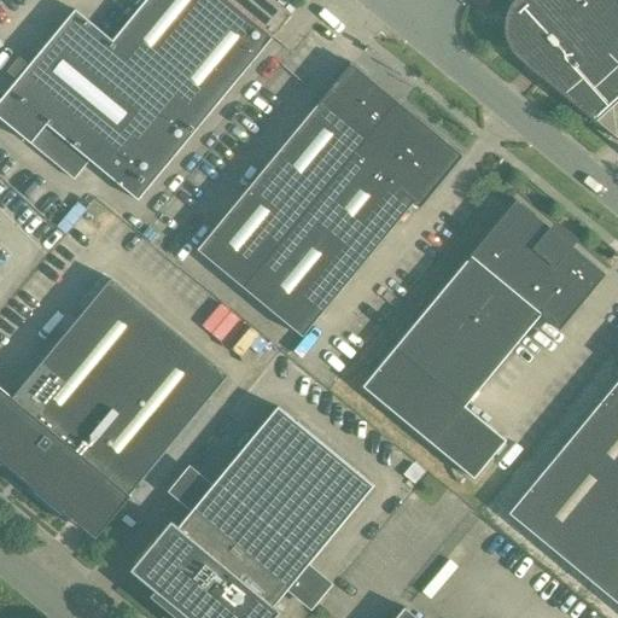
[(139,202),(292,16),(275,3),(273,0),(146,0),(112,42),(73,10),(0,97),(0,118),(31,145),(47,126),(139,202)]
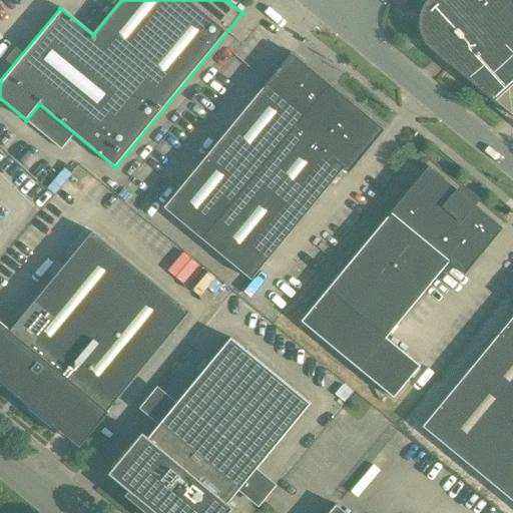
[(512,0),(428,0),(427,1),(426,3),(424,6),(423,8),(421,11),(421,14),(420,17),(419,19),(419,23),(420,27),(421,31),(422,34),(423,38),(425,41),(427,44),(429,47),(431,50),(434,53),(437,55),(494,102),(512,85),(512,0)]
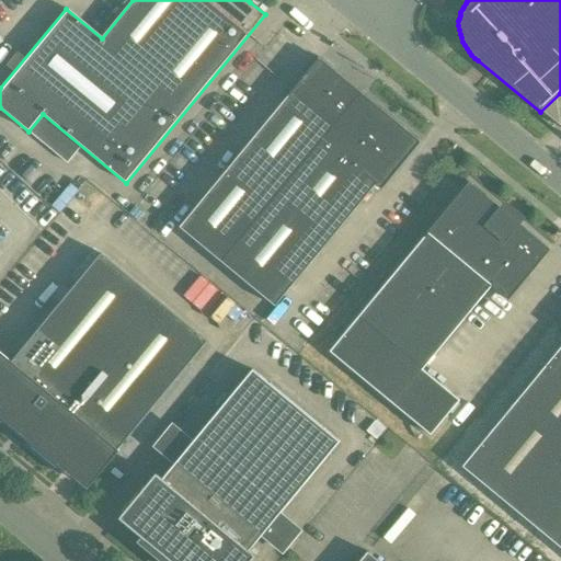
[(176,226),(275,307),(376,185),(381,190),(421,142),(319,59),(176,226)]
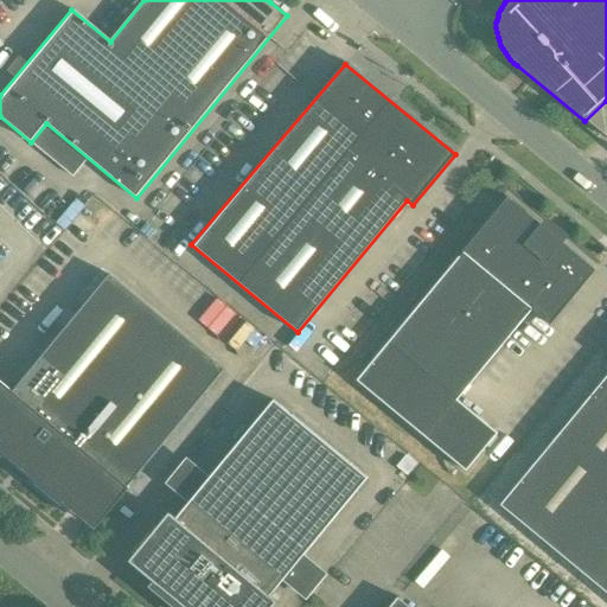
[(543,228),(508,198),(462,251),(357,381),(466,471),(480,454),(497,434),(458,401),(532,311),(550,325),(595,270),(560,241),(557,244),(541,231),(543,228)]
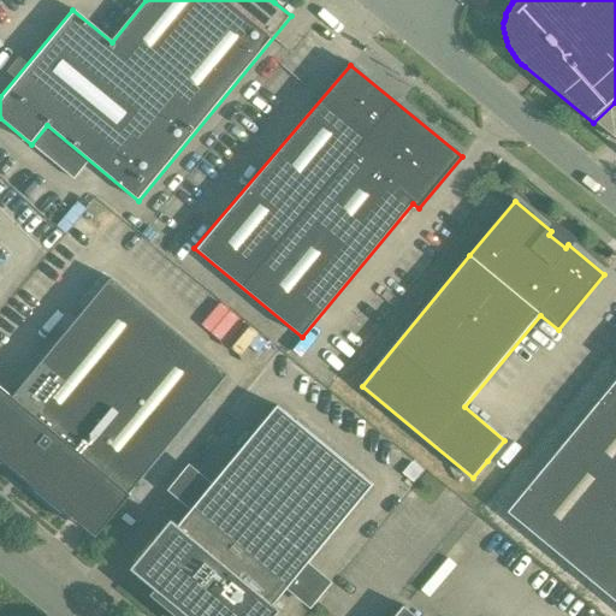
[(111,279),(13,397),(0,386),(0,461),(10,469),(12,467),(18,471),(17,472),(17,473),(17,475),(17,477),(18,478),(19,479),(21,479),(22,480),(23,480),(24,479),(27,478),(31,481),(28,485),(93,538),(108,519),(227,375),(111,279)]
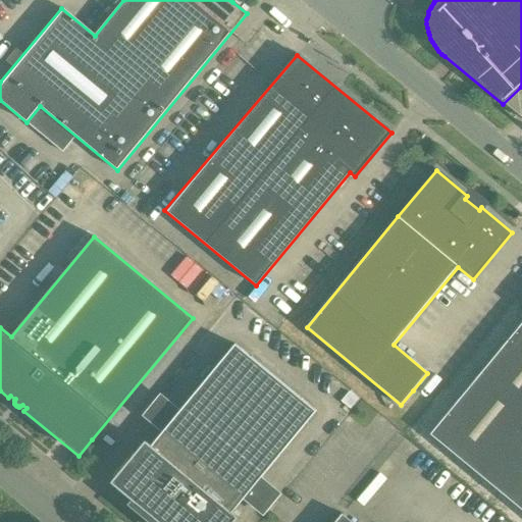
[(521,322),(430,434),(521,510),(521,322)]
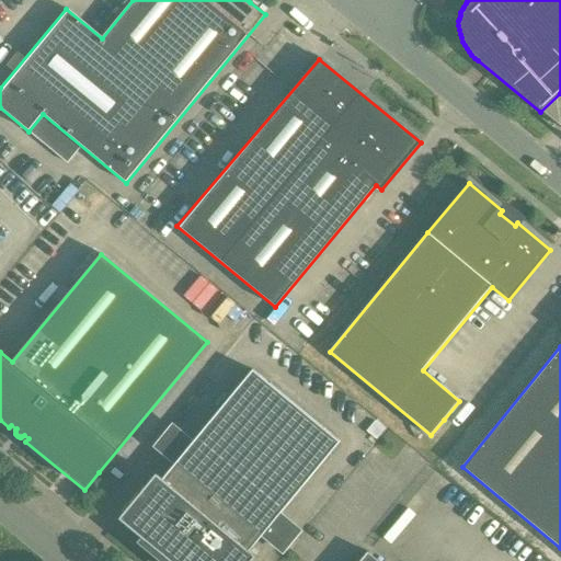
[(251,560),(255,557),(250,551),(261,536),(284,554),(302,533),(279,513),(340,442),(252,370),(194,441),(171,421),(150,446),(174,465),(162,479),(156,474),(119,519),(164,557),(161,560),(251,560)]
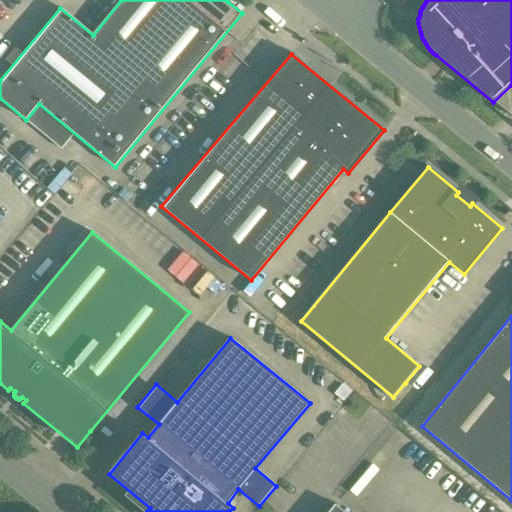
[(339,381),(331,391),(344,402),(352,392),(339,381)]
